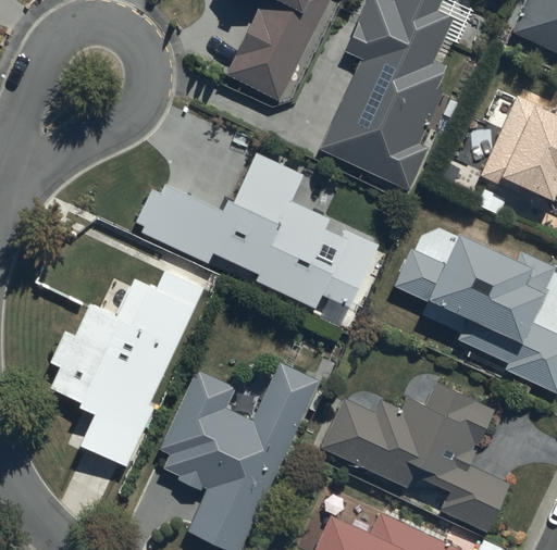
[(226,76),(277,101),(330,0),(251,0),(261,4),(226,76)]
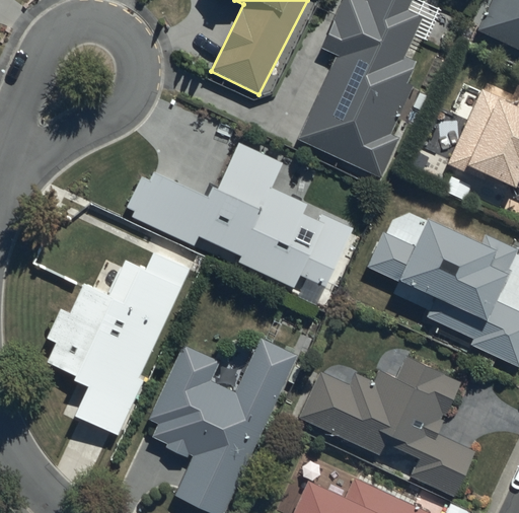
[(368,0),(368,1),(364,0),(342,0),(320,49),(336,55),(298,140),(381,179),(399,139),(390,135),(412,86),(405,83),(415,63),(404,58),(423,17),(408,11),(412,0),(368,0)]
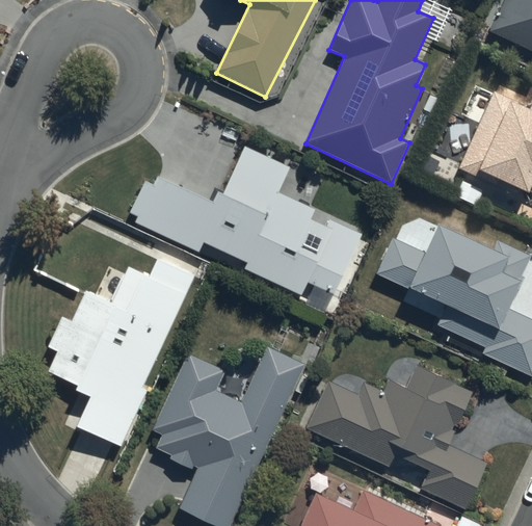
[(531,0),(505,0),(490,31),(531,51),(531,0)]
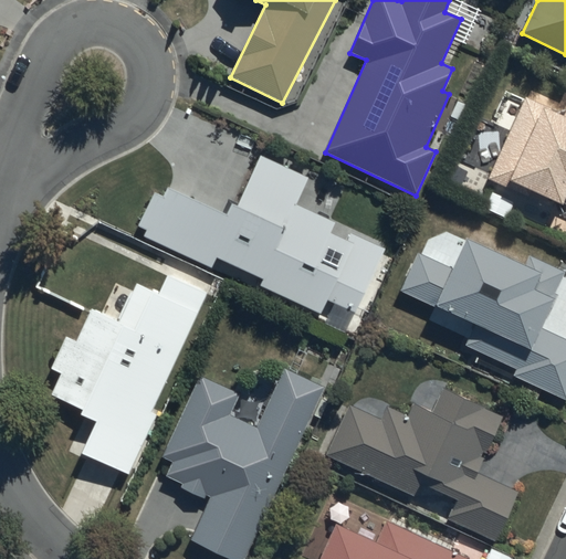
[(542,105),(525,96),(488,179),(528,198),(534,186),(562,198),(561,202),(565,203),(565,108),(544,99),(542,105)]
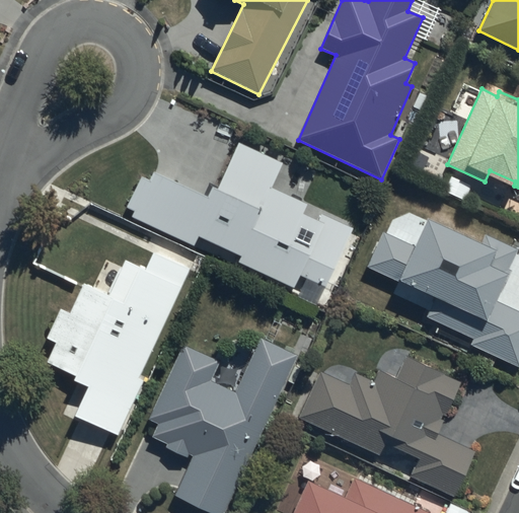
[(131,217),(193,246),(198,236),(239,257),(237,261),(296,288),(301,276),(326,288),(353,229),(320,214),(318,218),(303,211),(307,202),(272,186),(283,162),(238,141),(218,185),(212,182),(207,193),(154,168),(150,176),(143,173),(127,209),(134,212),(131,217)]
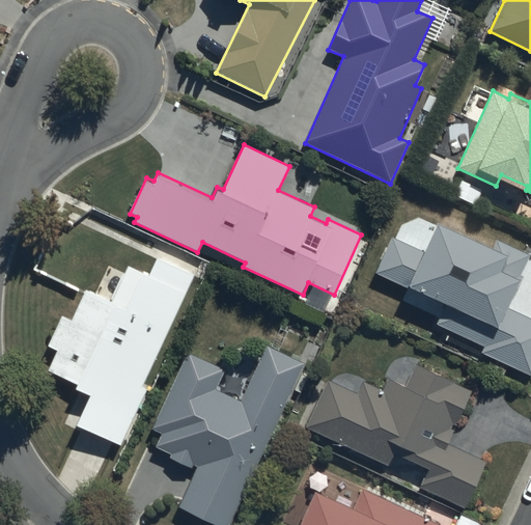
[(495,244),(438,216),(421,252),(392,239),(375,273),(411,289),(414,282),(449,298),(437,324),(485,346),(481,353),(530,376),(530,375),(530,318),(506,307),(530,255),(496,240),(495,244)]
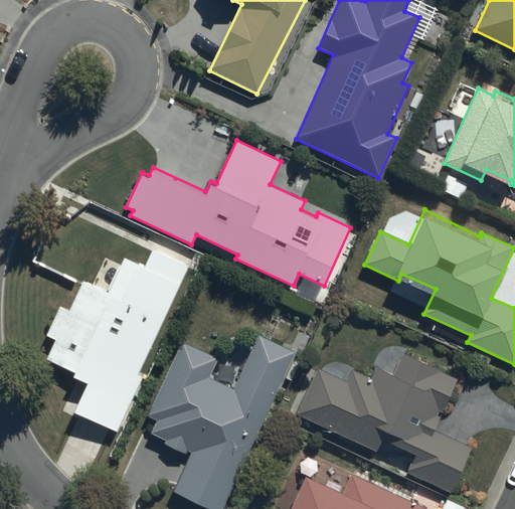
[(140,374),(186,268),(149,251),(143,265),(126,258),(112,292),(82,279),(69,309),(58,305),(45,334),(54,338),(46,358),(75,370),(74,373),(89,380),(74,411),(121,432),(145,376),(140,374)]
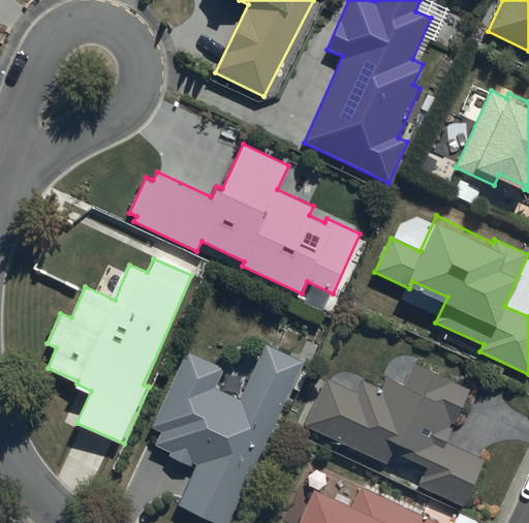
[(267,345),(240,400),(214,389),(223,368),(186,350),(150,427),(161,432),(154,445),(170,453),(168,455),(195,467),(178,504),(215,522),(227,522),(304,363),(267,345)]
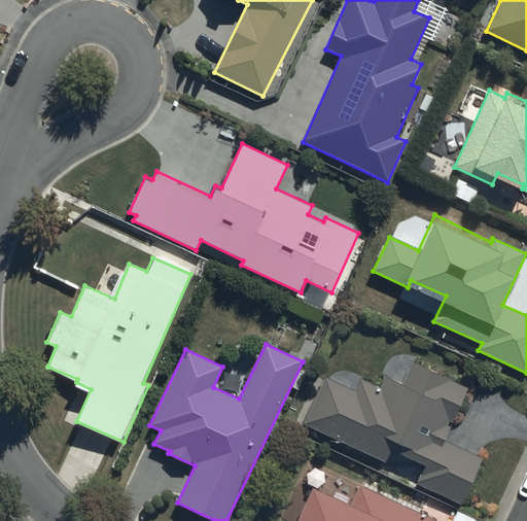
[(355,389),(324,378),(303,426),(386,463),(391,450),(425,462),(416,487),(462,505),(481,457),(445,444),(466,387),(449,381),(451,377),(411,361),(401,385),(384,378),(380,387),(359,380),(355,389)]
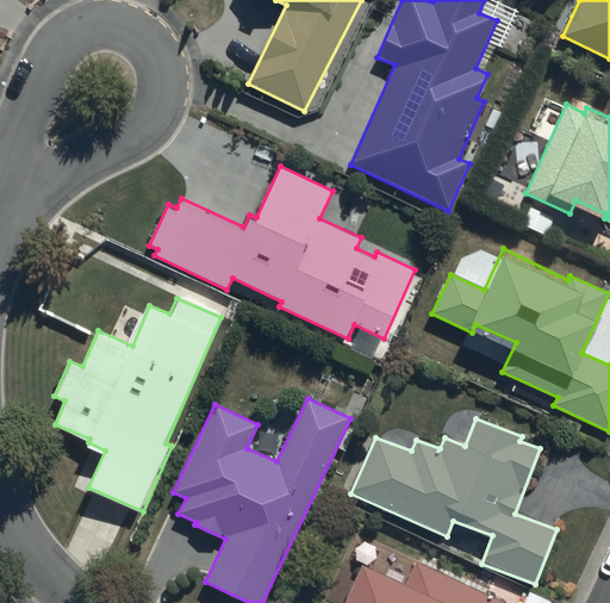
[(417,563),(410,579),(361,558),(341,602),(505,602),(417,563)]
